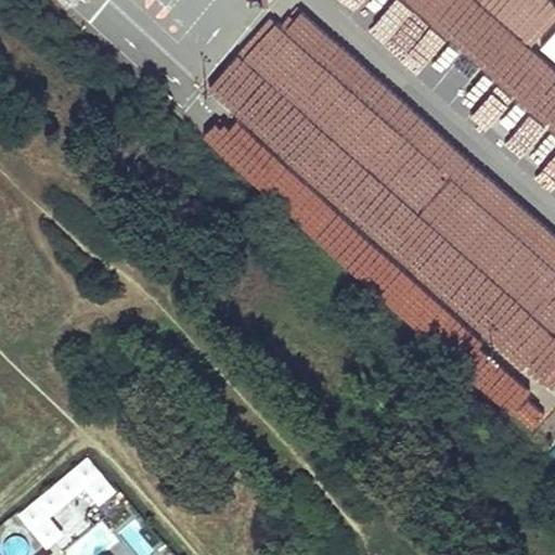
[(511,229),(542,192),(317,0),(289,0),(273,21),(313,54),(279,94),(383,183),(414,147),(511,229)]
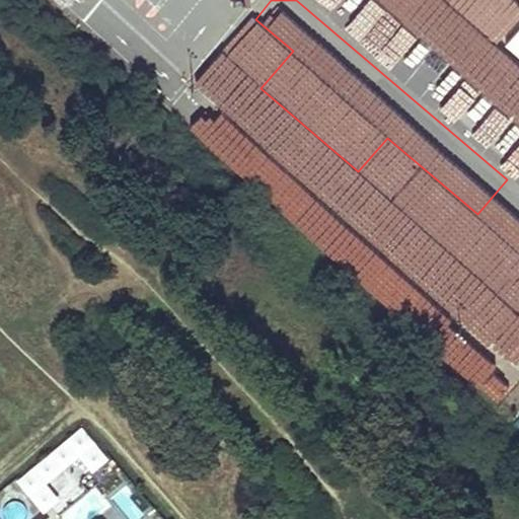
[(459,0),(455,6),(472,20),(490,0),(459,0)]
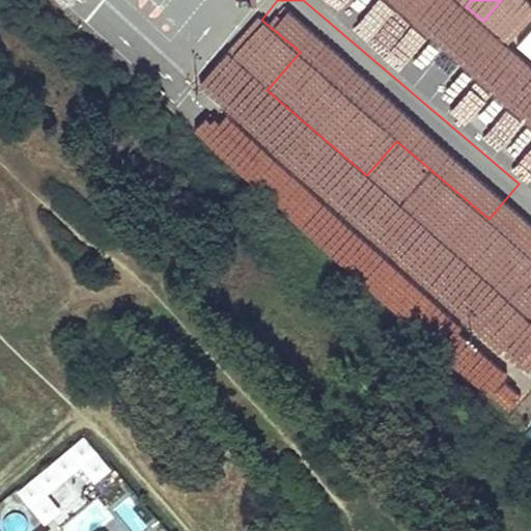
[(530,29),(530,27),(530,0),(529,0),(515,19),(530,29)]
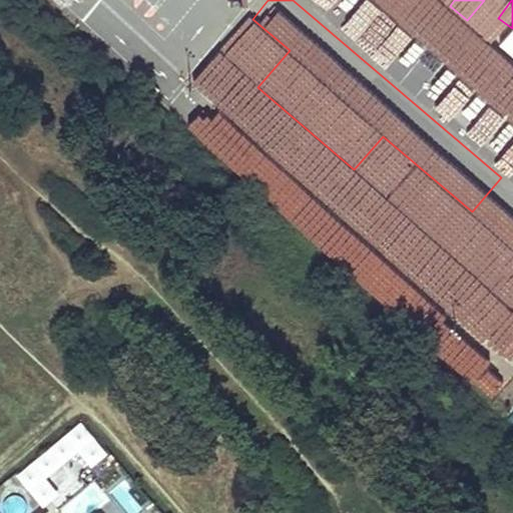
[(478,30),(494,13),(483,3),(467,20),(478,30)]
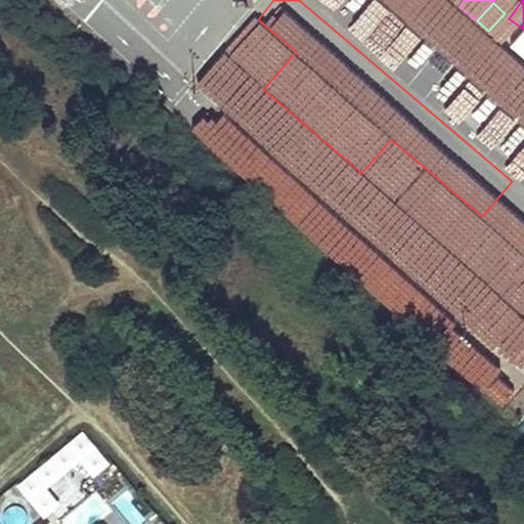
[(523,32),(514,44),(523,53),(523,32)]
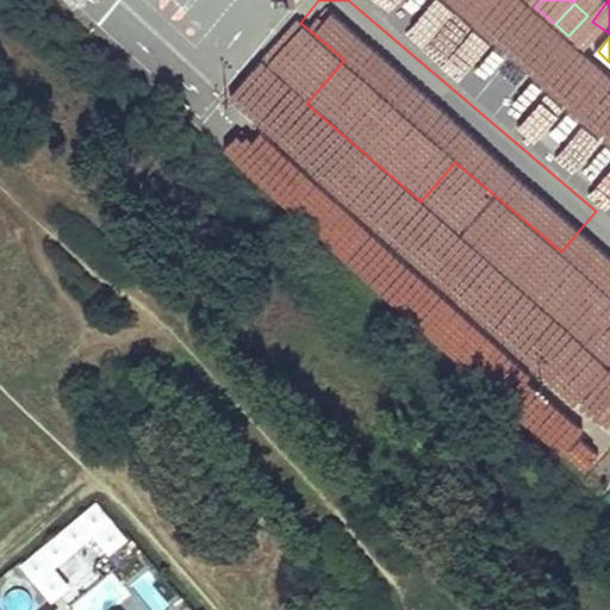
[(546,446),(583,475),(604,450),(567,419),(546,446)]
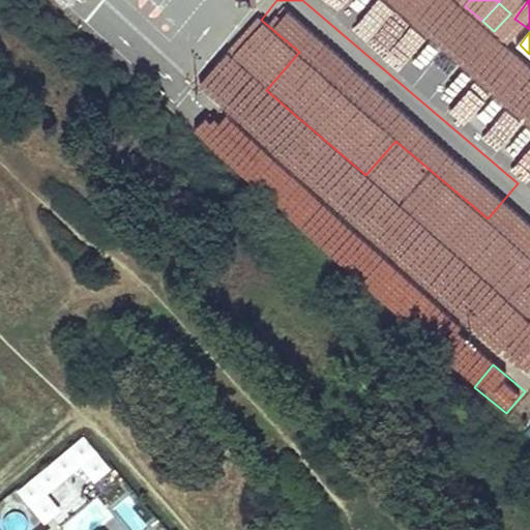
[(86,438),(15,488),(41,526),(60,512),(47,494),(83,469),(92,483),(110,471),(86,438)]
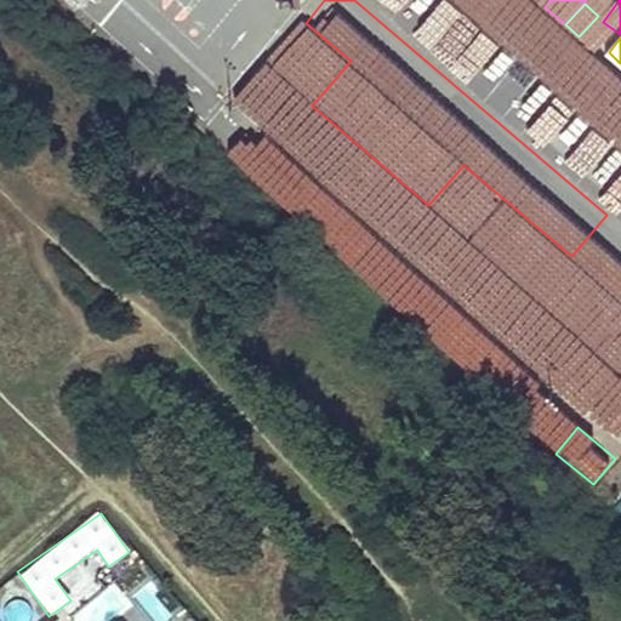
[(113,567),(127,588),(144,576),(130,554),(113,567)]
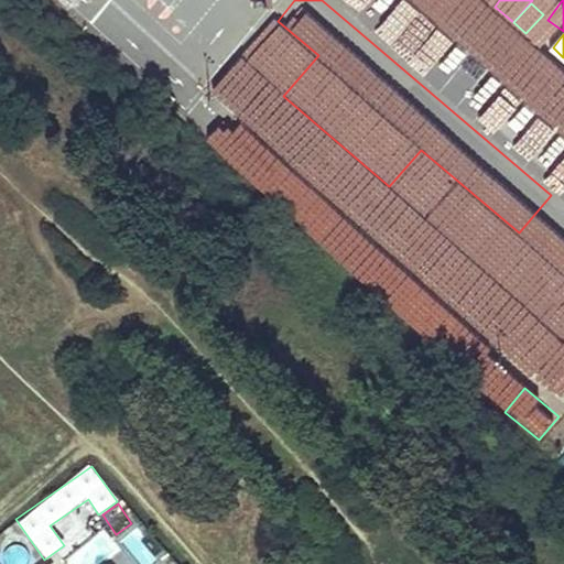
[(136,524),(120,541),(144,563),(159,563),(169,554),(136,524)]
